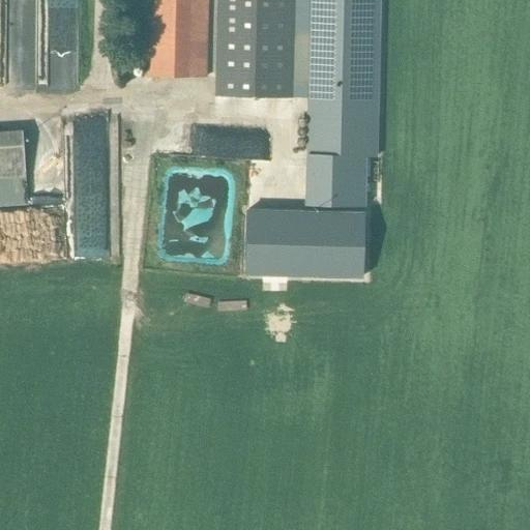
[(146,0),(145,74),(206,76),(207,0),(146,0)]
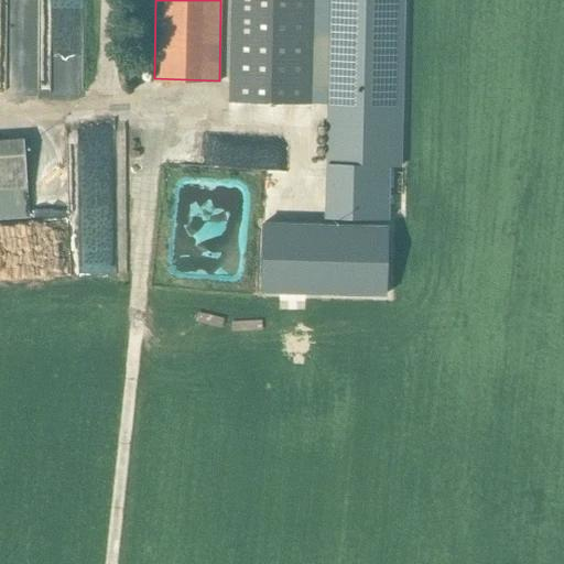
[(230,0),(228,102),(310,105),(310,104),(313,0),(230,0)]
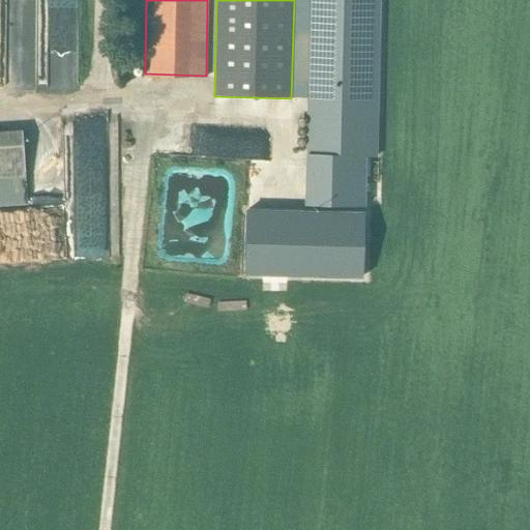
[(306,130),(304,206),(365,207),(366,156),(377,157),(380,0),(308,0),(306,98),(306,130)]
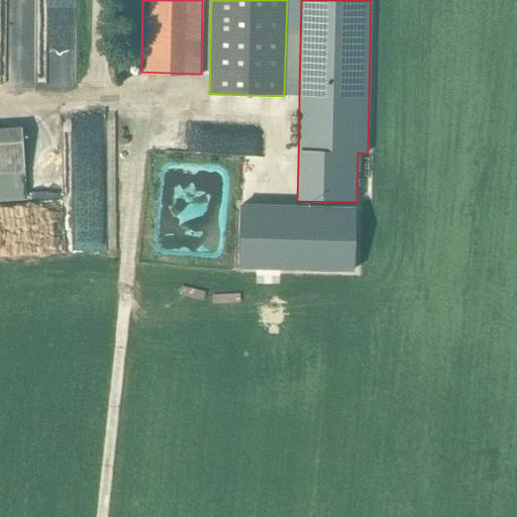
[(118,65),(117,78),(127,79),(128,65),(118,65)]
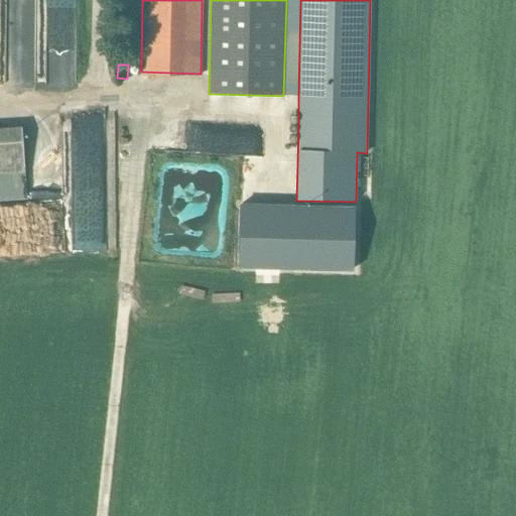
[(0,201),(31,201),(29,127),(0,128),(0,201)]
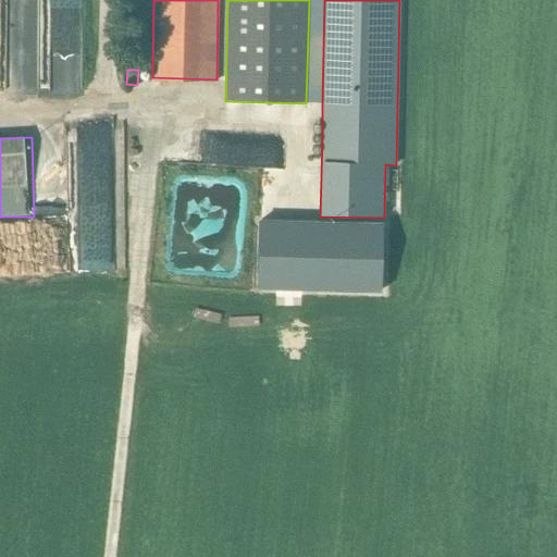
[(261,223),(261,288),(385,289),(385,223),(261,223)]
